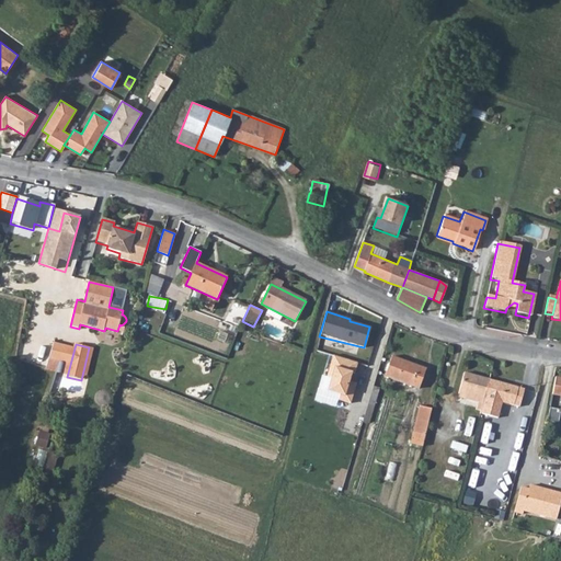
[(47,361),(70,366),(73,351),(52,345),(47,361)]
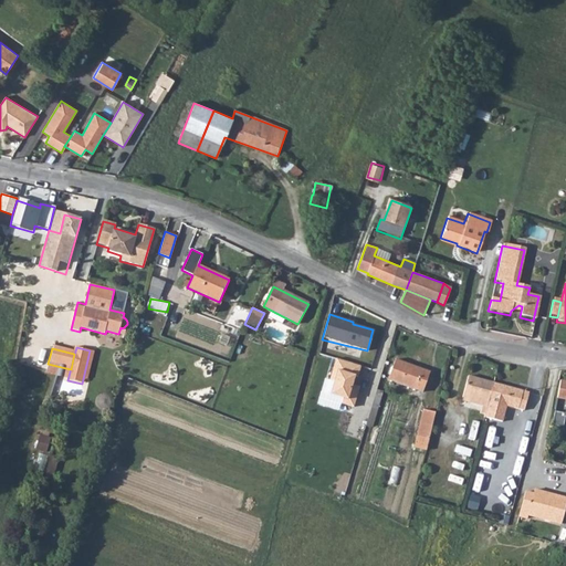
[(355,384),(362,364),(339,358),(329,392),(344,397),(343,401),(355,405),(360,385),(355,384)]
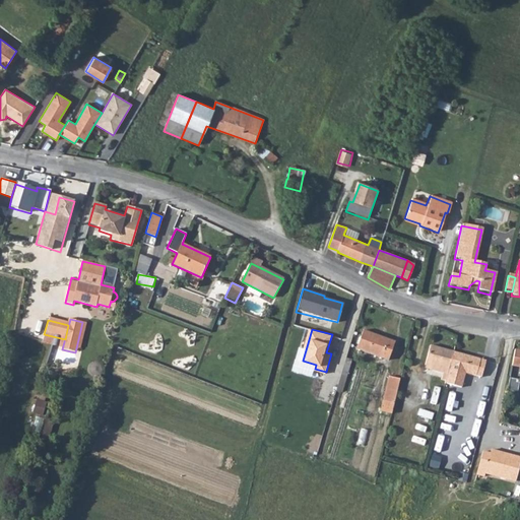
[(358,348),(389,361),(391,354),(394,355),(396,348),(393,347),(395,342),(364,331),(358,348)]
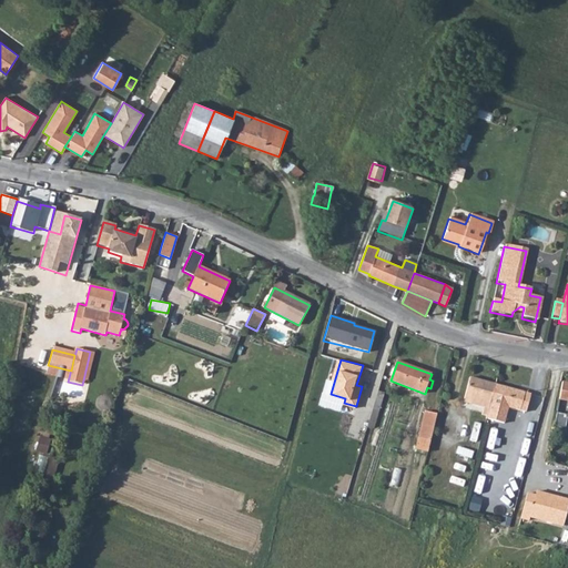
[(464,402),(490,409),(496,384),(473,378),(470,378),(464,402)]
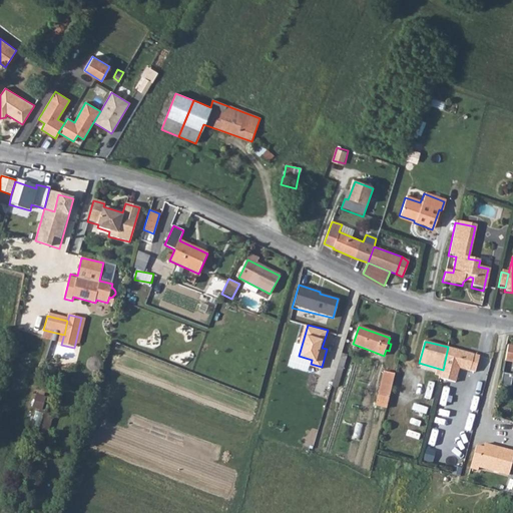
[(440,379),(456,383),(460,368),(476,372),(480,356),(448,347),(443,370),(440,379)]
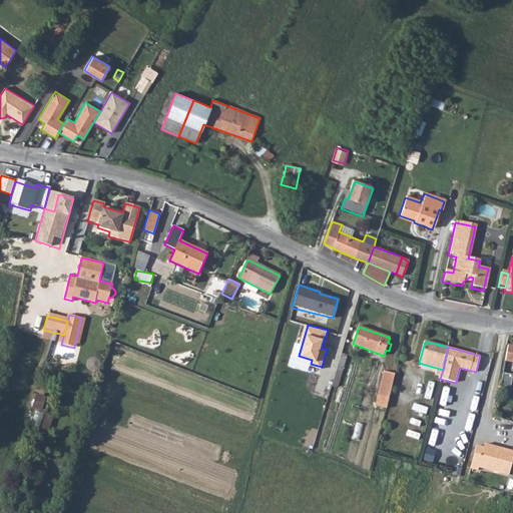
[(376,406),(387,409),(396,374),(385,372),(376,406)]
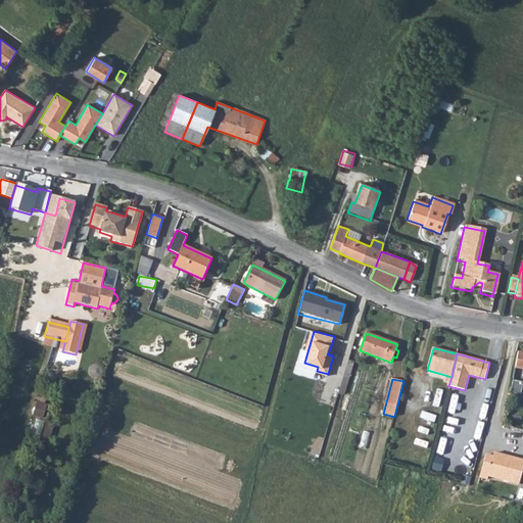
[(522,382),(515,380),(513,390),(521,393),(522,385),(522,382)]
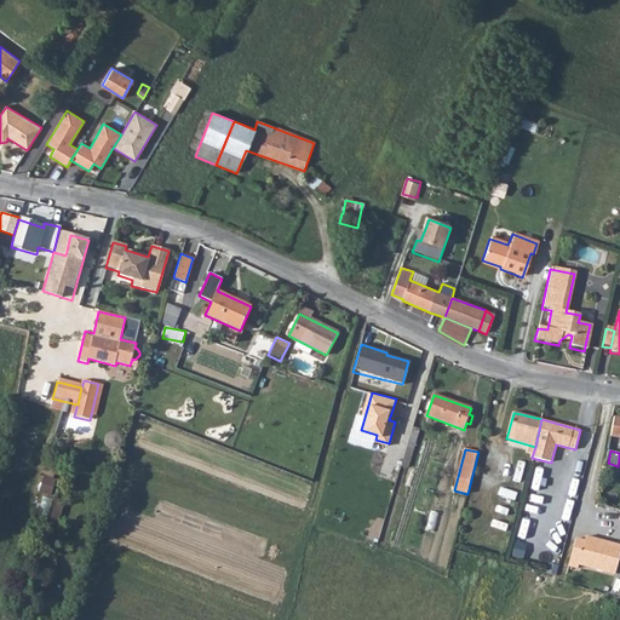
[(401,466),(407,469),(411,457),(405,455),(401,466)]
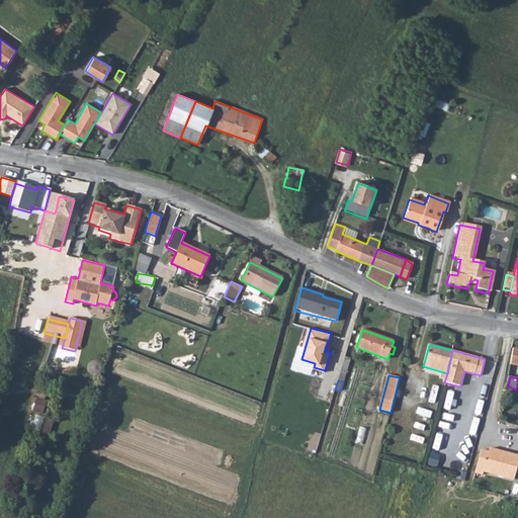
[(42,413),(47,402),(37,399),(33,410),(42,413)]
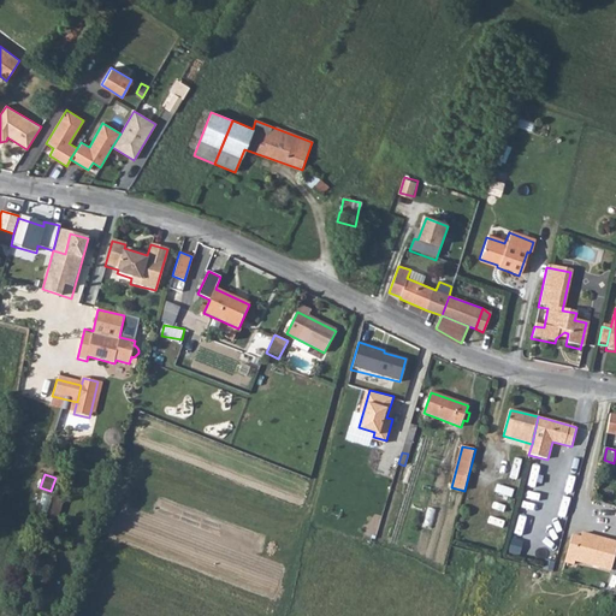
[(573,537),(566,563),(574,566),(575,562),(611,572),(615,552),(615,543),(582,534),(581,538),(573,537)]
